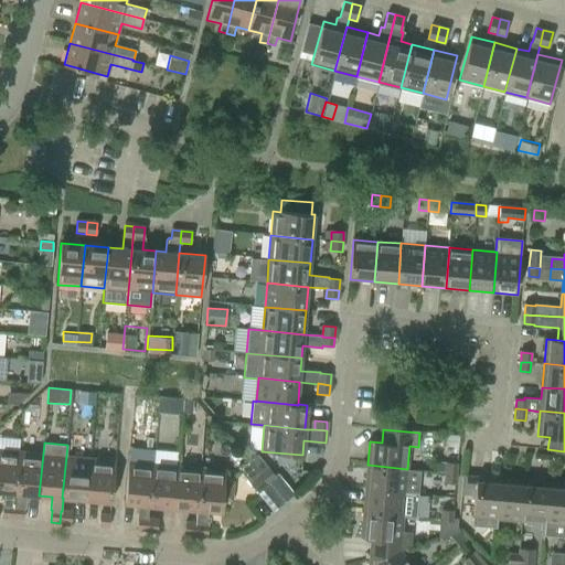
[(0,491),(4,492),(1,518),(13,519),(19,451),(0,449),(0,491)]
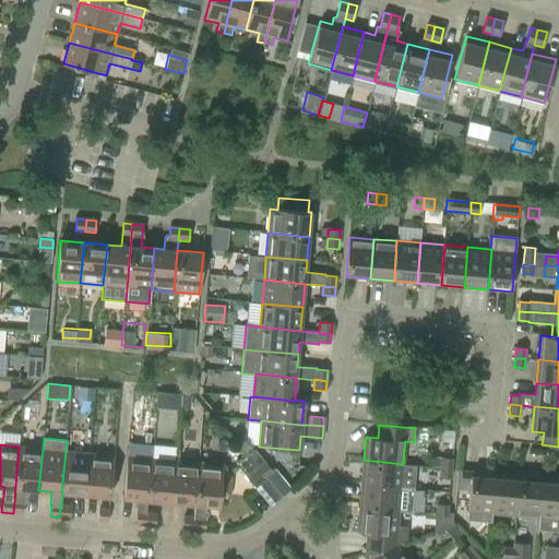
[(153,445),(151,460),(147,500),(170,502),(175,462),(174,462),(176,448),(153,445)]
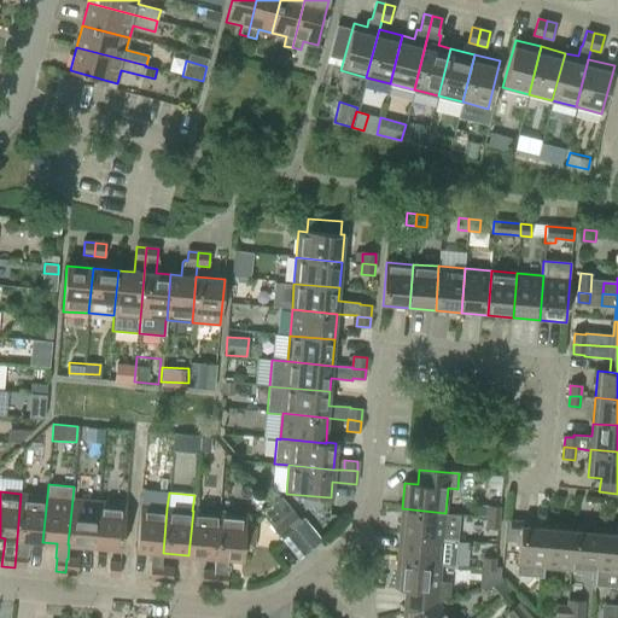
[(28,555),(29,541),(42,542),(47,496),(21,494),(15,567),(25,569),(27,555),(28,555)]
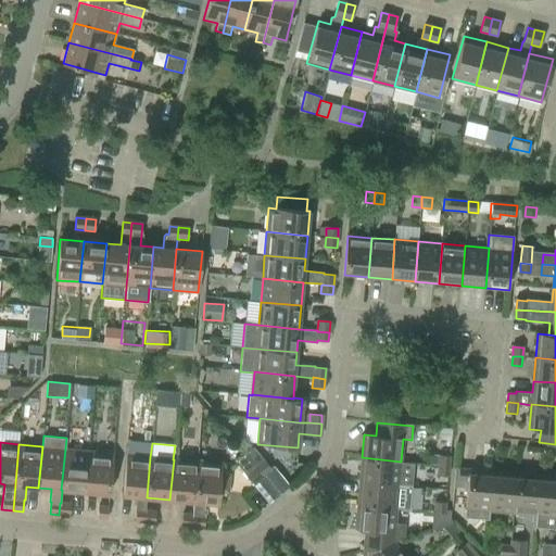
[(270,470),(252,447),(245,453),(264,476),(270,470)]
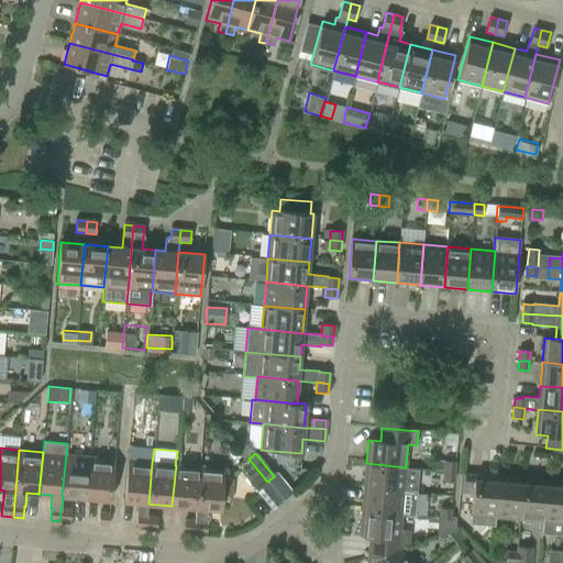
[(66,454),(62,496),(63,496),(86,498),(90,456),(66,454)]
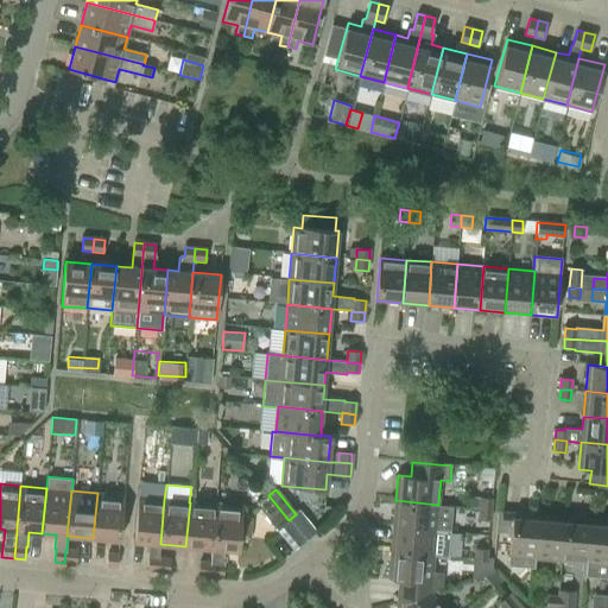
[(97,493),(93,538),(119,540),(124,495),(97,493)]
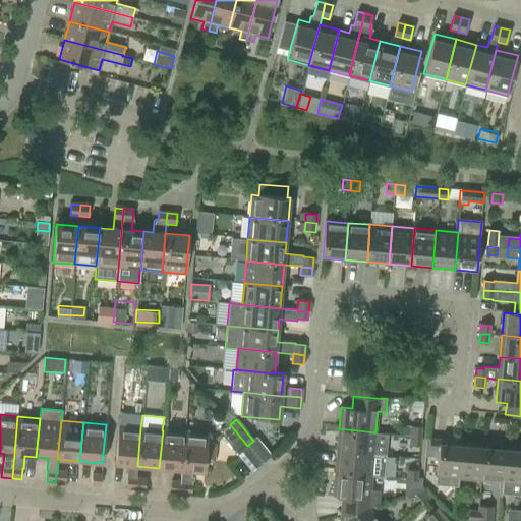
[(230,424),(220,432),(236,454),(247,446),(230,424)]
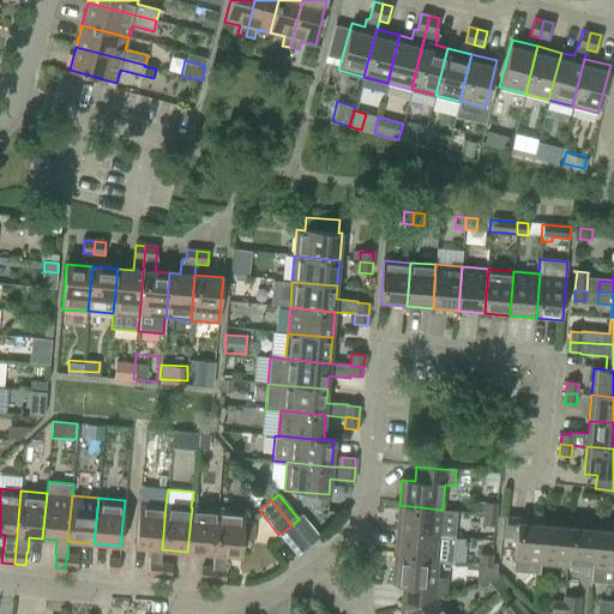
[(485,513),(495,515),(498,503),(486,501),(485,513)]
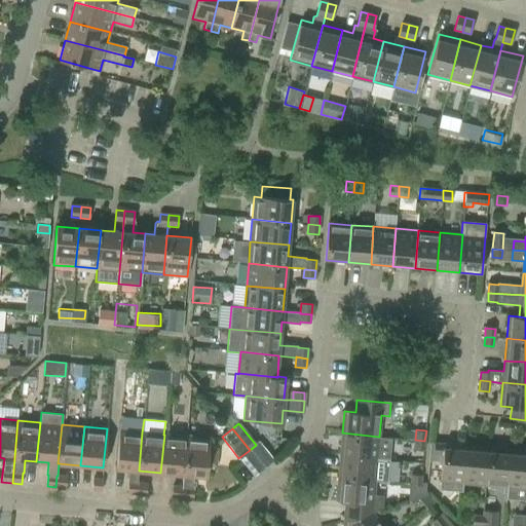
[(139,471),(142,433),(119,430),(115,468),(129,470),(128,482),(127,493),(137,494),(138,483),(139,471)]
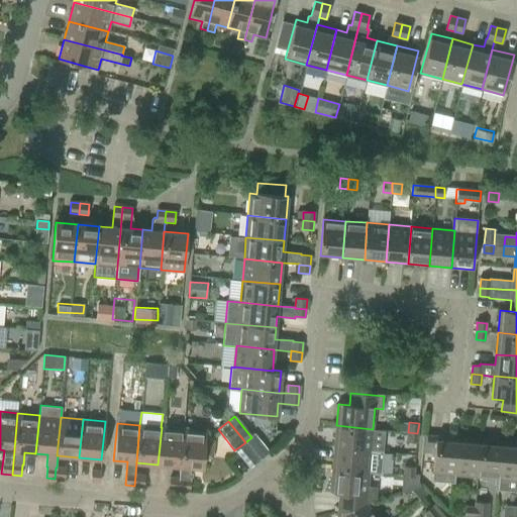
[(336,425),(334,447),(382,451),(384,430),(373,429),(336,425)]
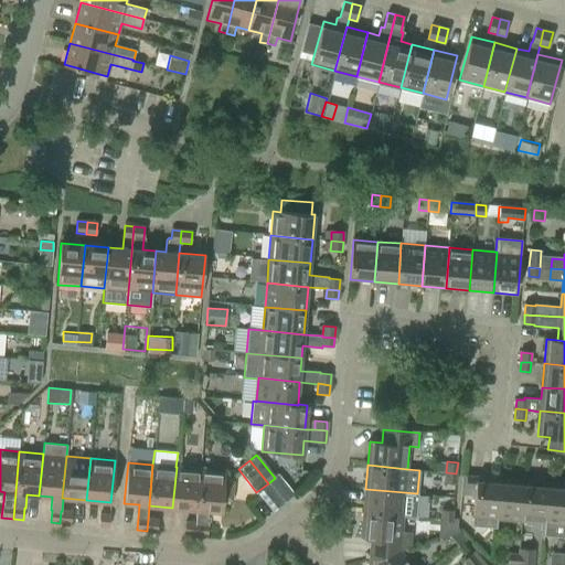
[(201,469),(177,467),(172,508),(196,510),(201,469)]
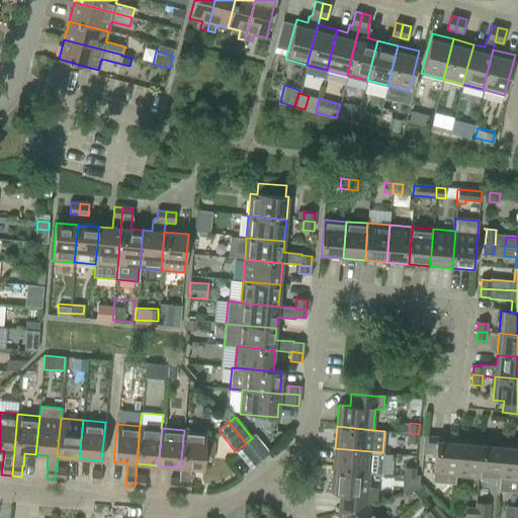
[(206,432),(184,430),(180,467),(179,480),(178,491),(189,492),(191,479),(190,478),(190,468),(203,469),(204,458),(212,459),(214,442),(205,441),(206,432)]
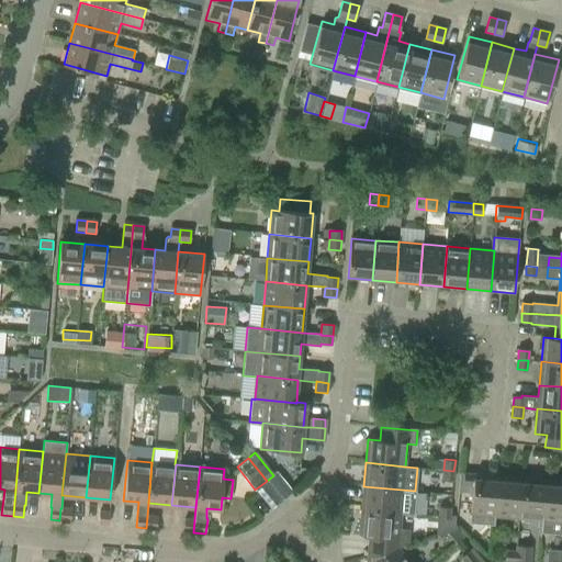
[(453,471),(444,470),(442,478),(453,479),(453,471)]
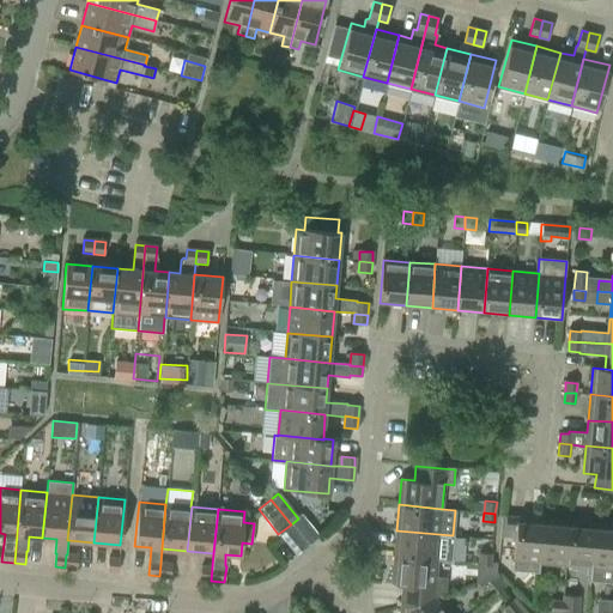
[(516,529),(513,562),(511,571),(539,574),(540,564),(539,564),(542,520),(507,517),(505,528),(516,529)]
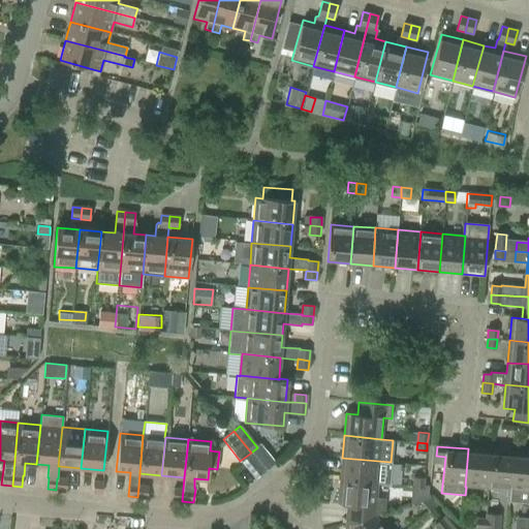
[(492,450),(468,448),(465,487),(466,487),(489,489),(492,450)]
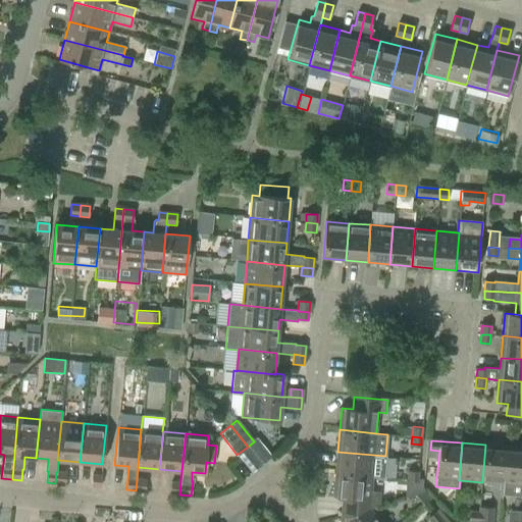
[(482,482),(504,483),(507,447),(485,445),(482,482)]
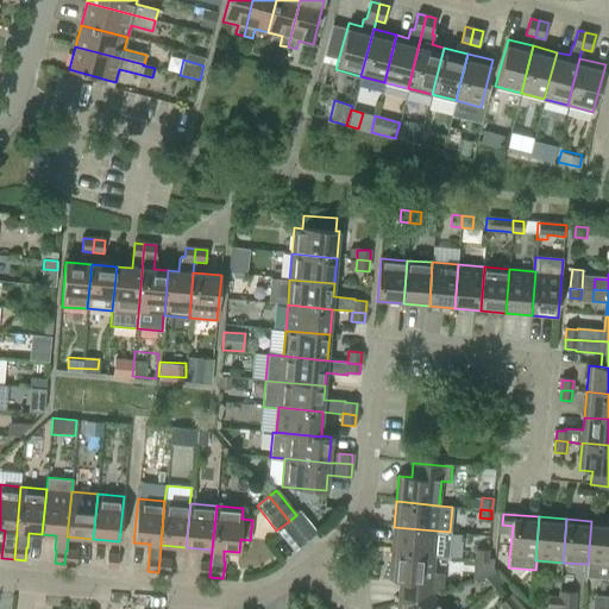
[(608,579),(608,522),(591,521),(588,564),(586,578),(608,579)]
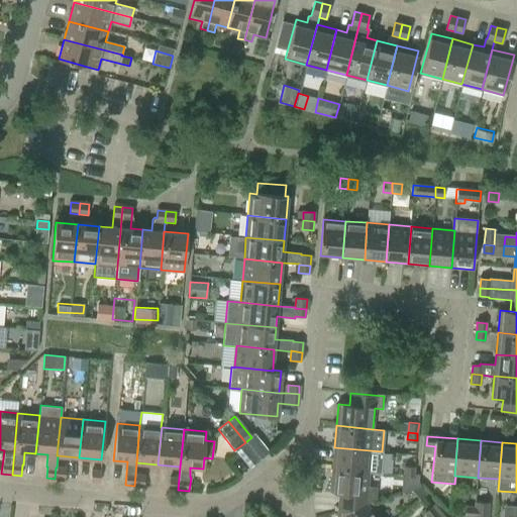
[(332,470),(369,473),(381,474),(382,451),(334,447),(332,470)]
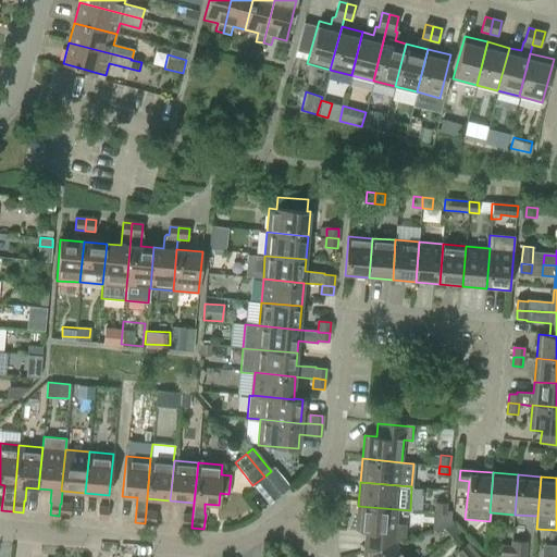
[(70,517),(71,505),(61,504),(60,504),(59,516),(70,517)]
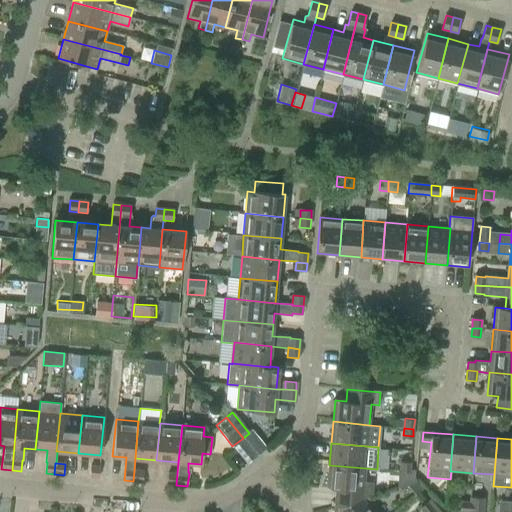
[(409,472),(410,464),(400,463),(400,471),(409,472)]
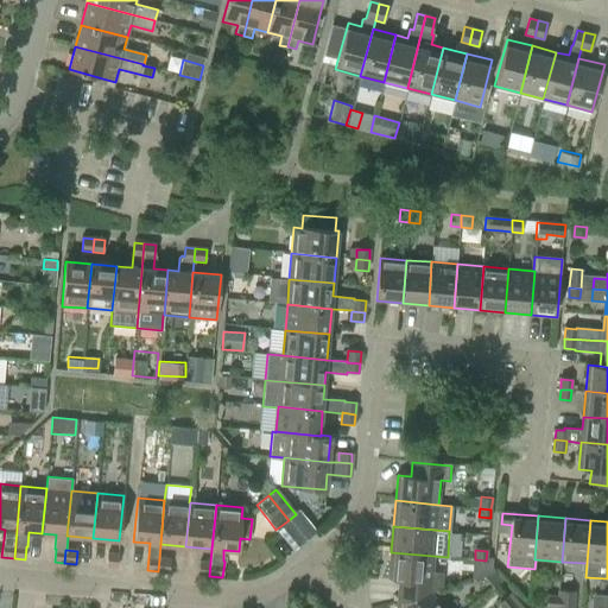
[(432,572),(434,556),(391,552),(388,580),(399,580),(398,602),(431,593),(431,591),(441,588),(442,572),(432,572)]
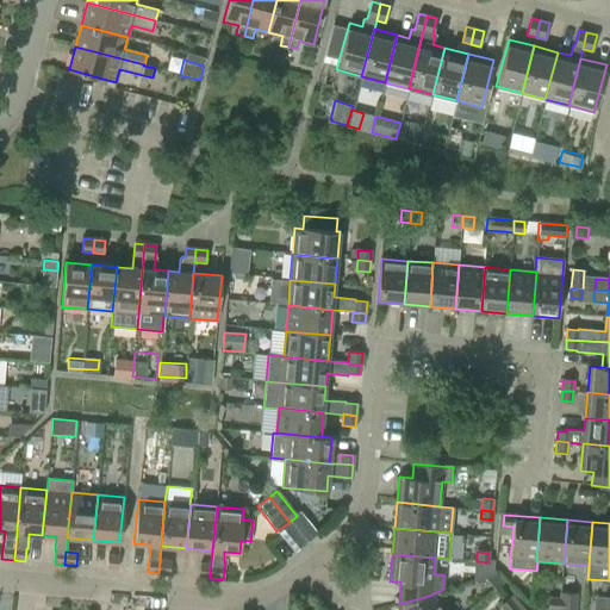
[(107,568),(118,570),(119,556),(109,555),(107,568)]
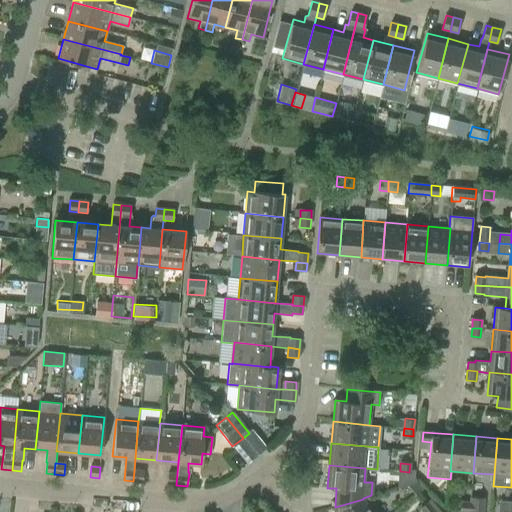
[(134,470),(133,481),(142,482),(143,471),(134,470)]
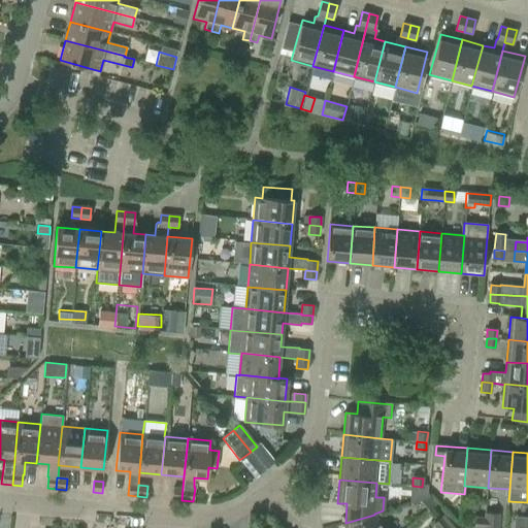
[(183,489),(173,488),(172,499),(182,500),(183,489)]
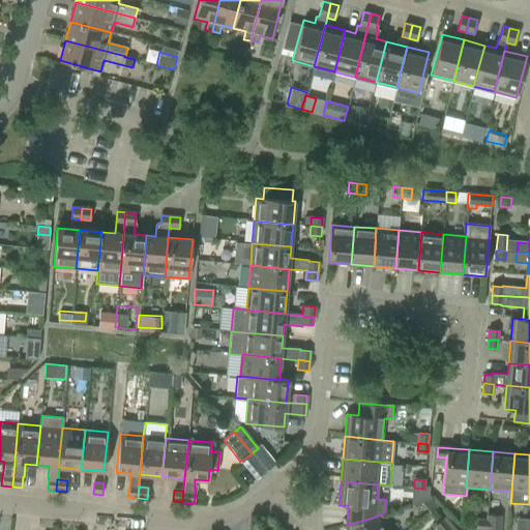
[(487,514),(487,520),(484,529),(499,529),(501,516),(487,514)]
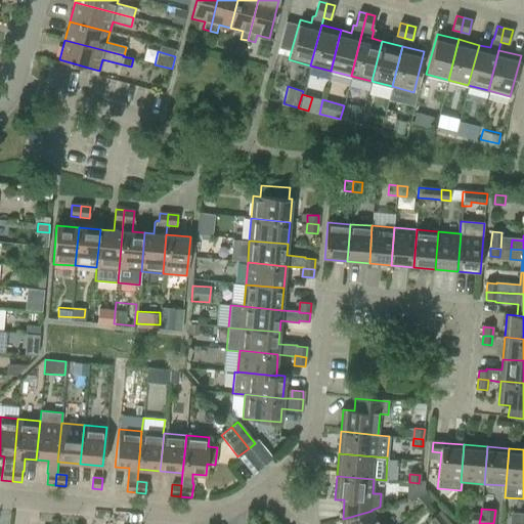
[(382,523),(372,511),(343,519),(343,520),(345,523),(382,523)]
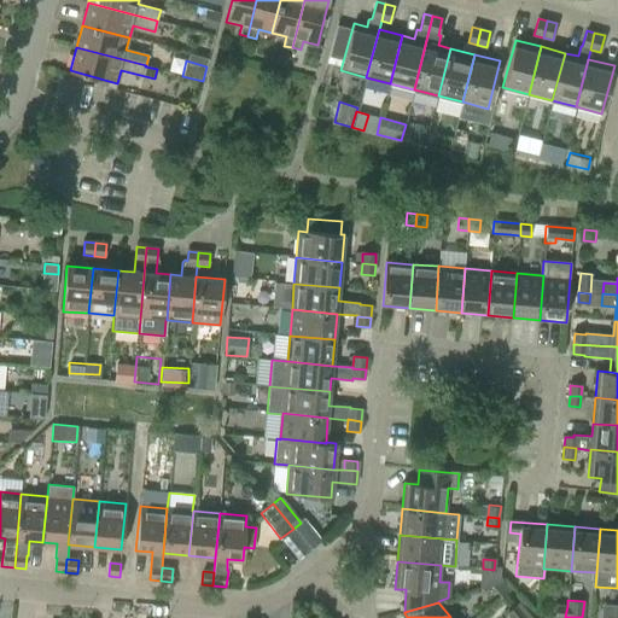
[(555,617),(563,617),(565,617),(567,606),(557,605),(555,617)]
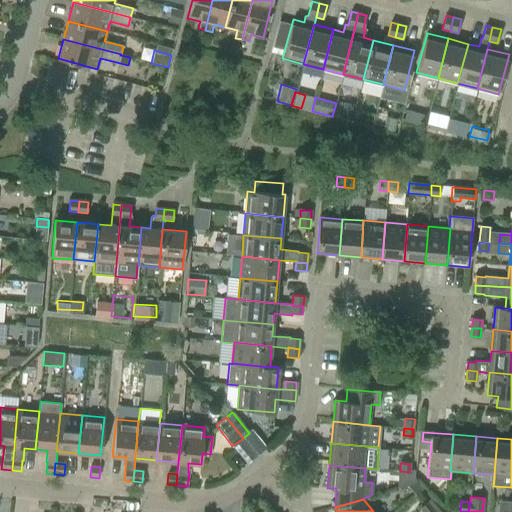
[(421,508),(424,511),(428,511),(433,508),(428,502),(421,508)]
